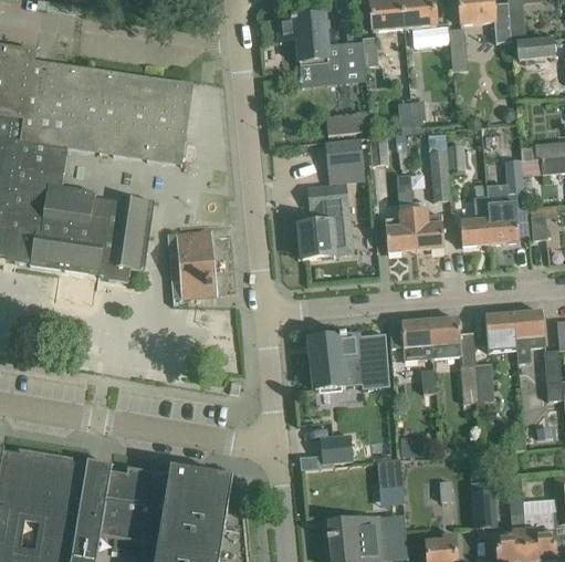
[(38,0),(35,8),(45,9),(46,0),(38,0)]
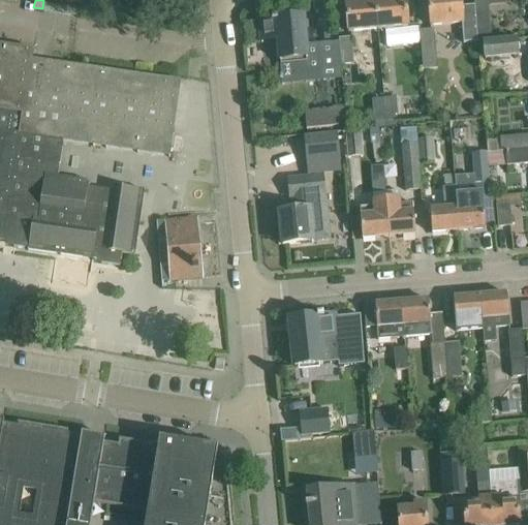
[(378,27),(375,0),(345,0),(345,4),(347,30),(378,27)]
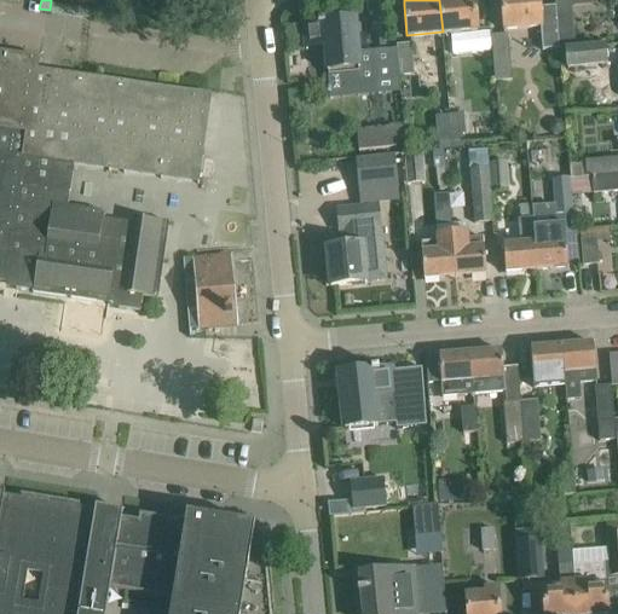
[(439,0),(443,32),(477,29),(473,0),(439,0)]
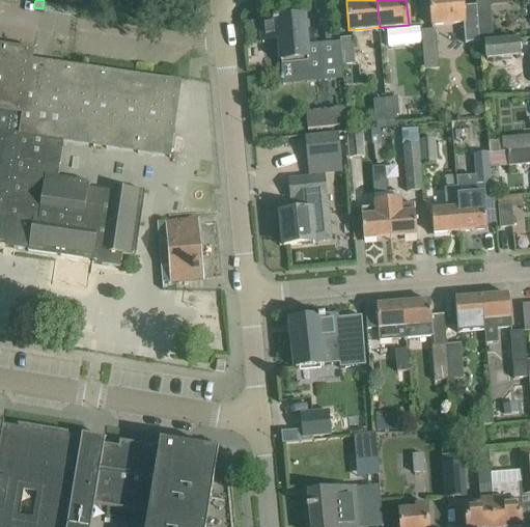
[(428,0),(430,14),(431,23),(449,21),(451,40),(465,39),(463,20),(464,20),(462,0),(428,0)]
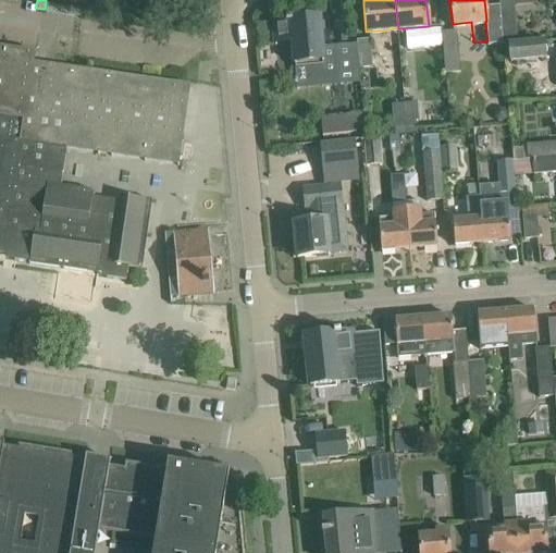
[(497,0),(503,41),(517,40),(513,0),(497,0)]
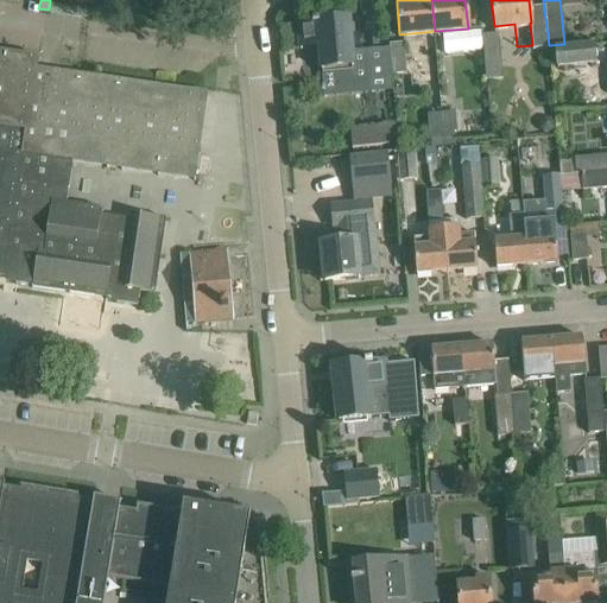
[(392,71),(390,40),(389,40),(389,44),(351,48),(348,14),(332,16),(332,18),(318,19),(317,17),(311,17),(311,19),(297,20),(299,45),(301,45),(301,42),(318,40),(321,67),(346,64),(348,80),(392,75),(392,71)]
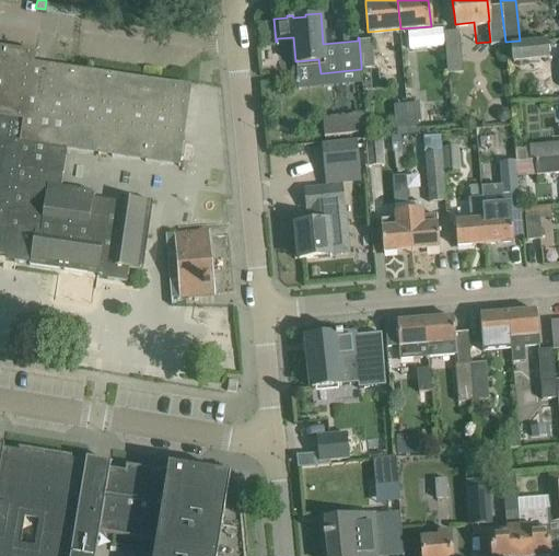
[(463,68),(459,26),(445,27),(449,69),(463,68)]
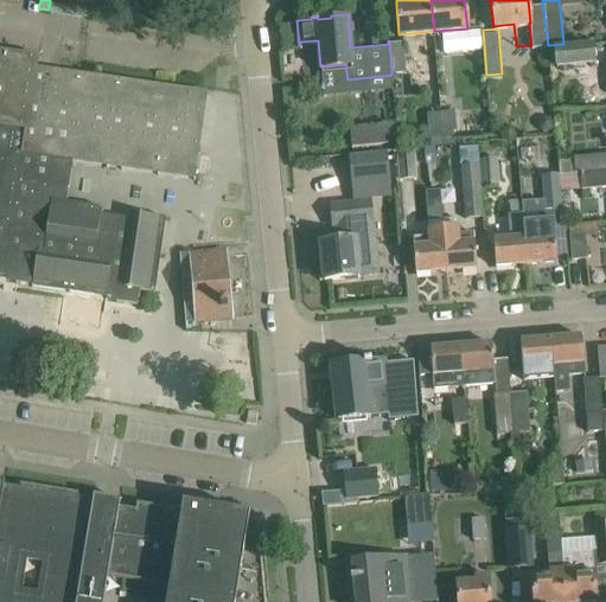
[(402,39),(389,40),(391,71),(404,70),(402,39)]
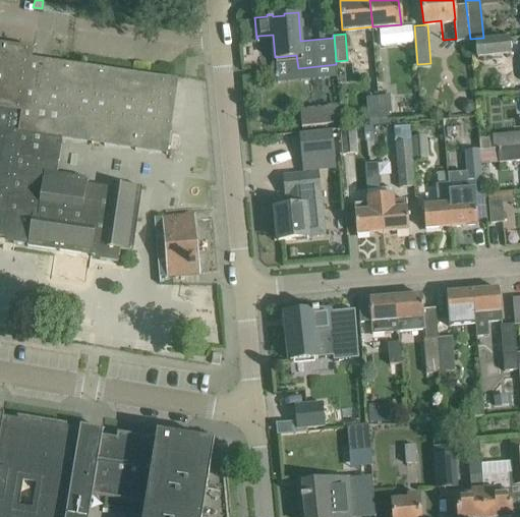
[(477,56),(509,53),(508,37),(476,40),(477,56)]
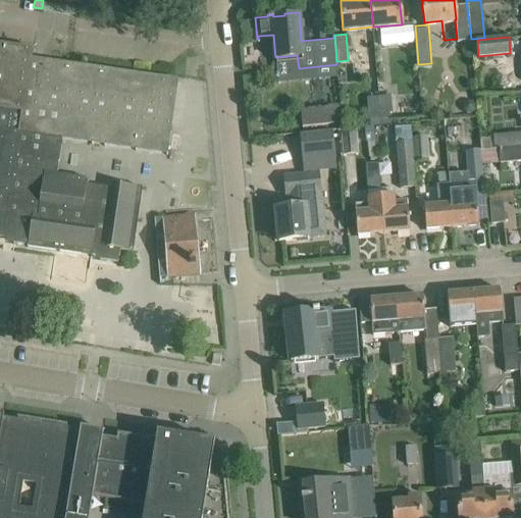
[(177,79),(30,57),(31,47),(33,47),(33,46),(0,41),(0,235),(4,236),(13,237),(12,241),(27,243),(25,244),(28,245),(28,243),(58,247),(58,249),(59,249),(59,247),(90,252),(90,253),(91,253),(91,252),(99,253),(99,257),(117,260),(119,248),(133,250),(137,217),(136,216),(140,186),(142,186),(142,185),(110,180),(109,186),(87,183),(88,176),(86,175),(86,177),(55,173),(61,137),(60,137),(60,136),(165,151),(165,152),(166,152),(171,118),(169,118),(175,80),(176,80),(177,79)]
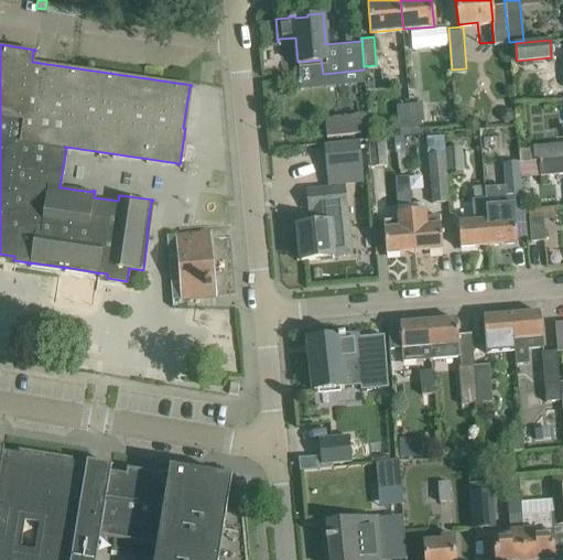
[(422,100),(397,103),(398,121),(423,119),(422,100)]
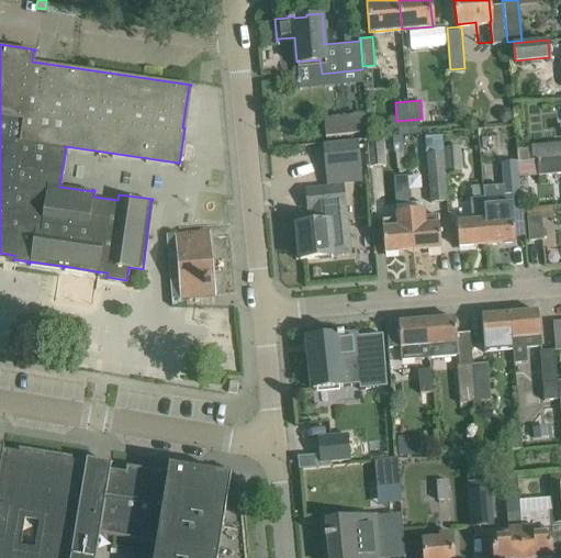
[(502,105),(498,110),(498,114),(503,119),(507,118),(511,114),(511,110),(507,105),(502,105)]
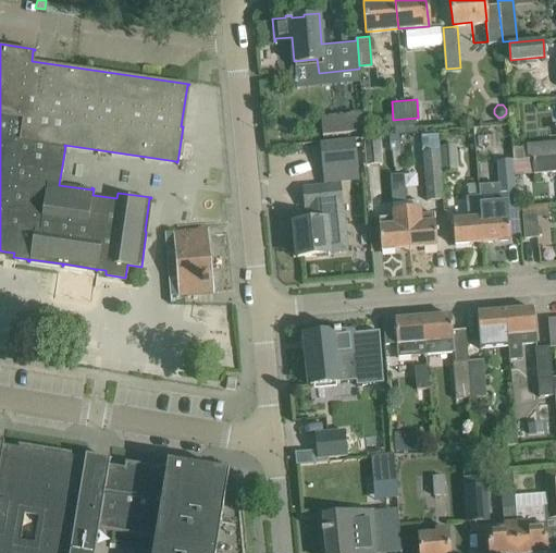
[(355,112),(320,115),(322,133),(357,130),(355,112)]
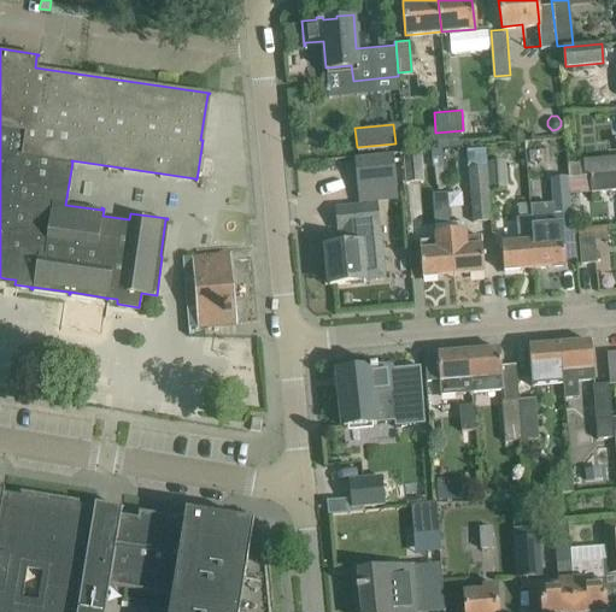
[(443,163),(441,146),(429,147),(432,164),(443,163)]
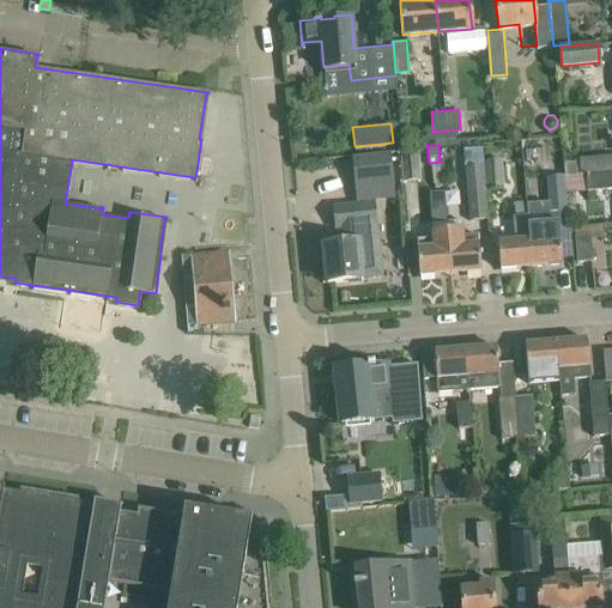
[(404,177),(420,176),(418,149),(401,150),(404,177)]
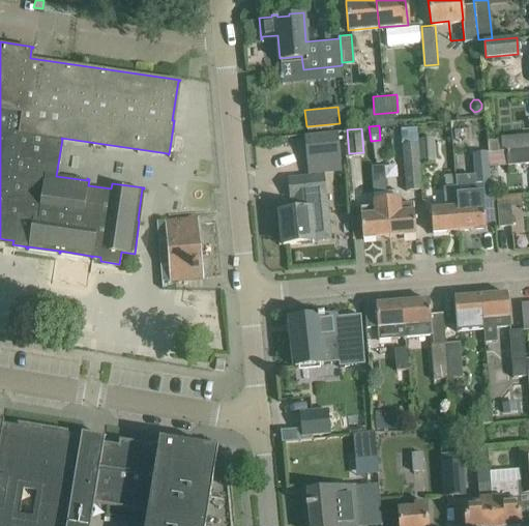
[(335,133),(305,136),(309,169),(323,167),(321,154),(338,153),(335,133)]
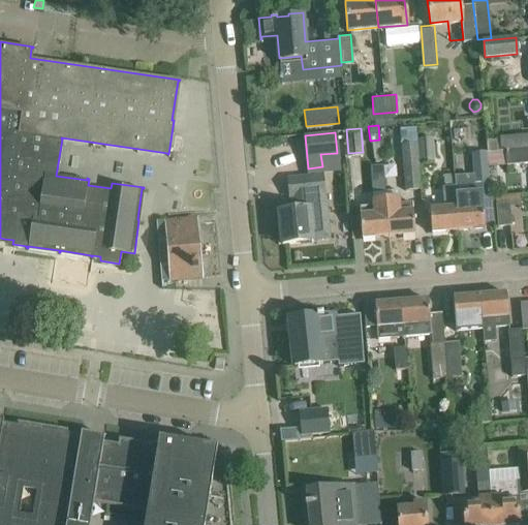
[(505,148),(527,145),(527,132),(499,134),(500,149),(505,148)]
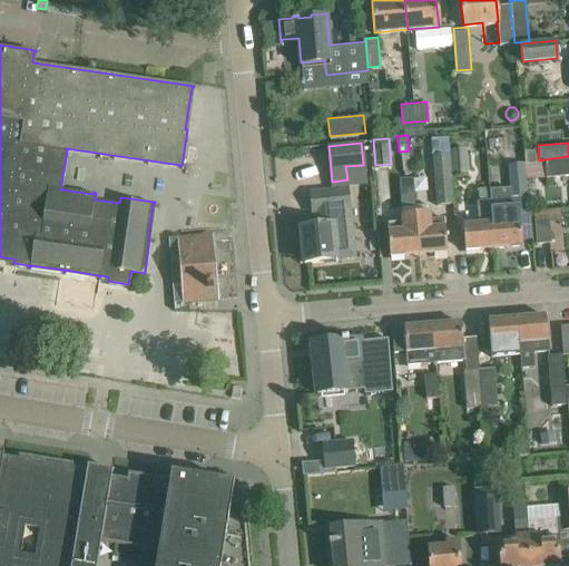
[(451,150),(452,174),(469,173),(468,144),(451,145),(451,150)]
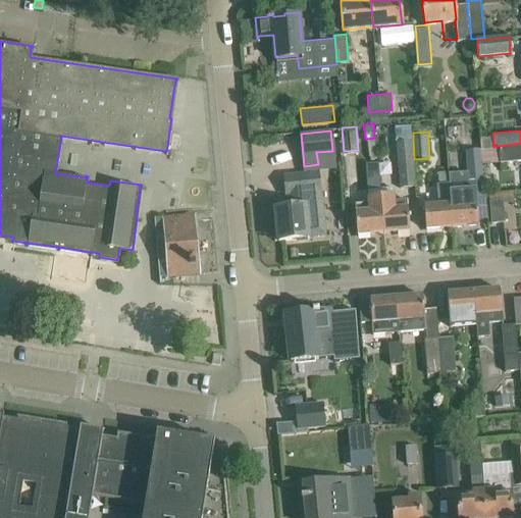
[(414,159),(413,138),(398,139),(401,184),(415,184),(414,159)]
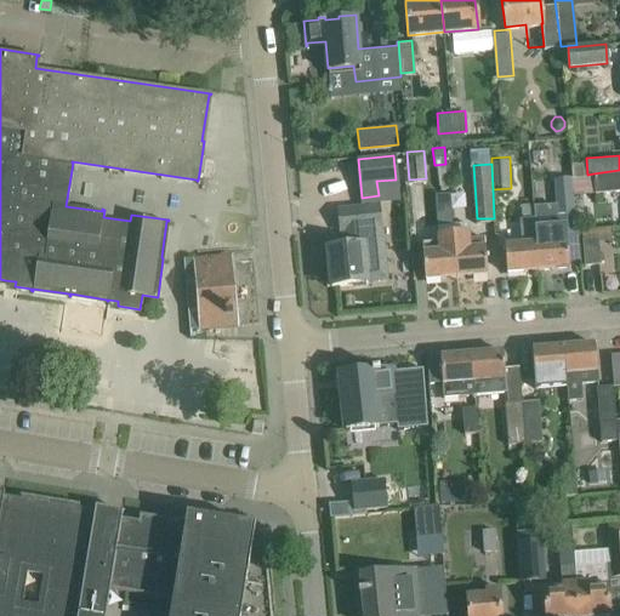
[(573,167),(557,167),(557,211),(574,210),(573,167)]
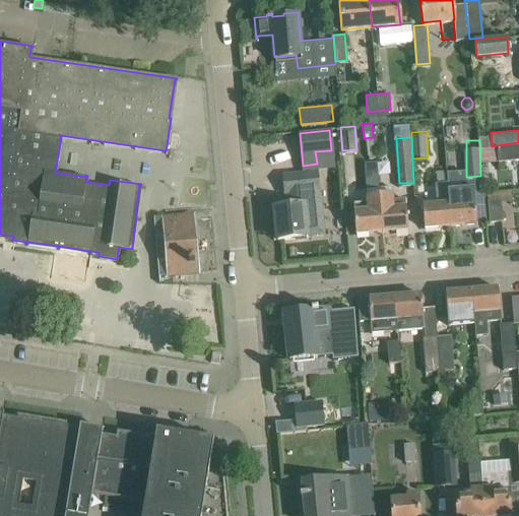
[(518,142),(497,145),(498,159),(518,157),(518,142)]
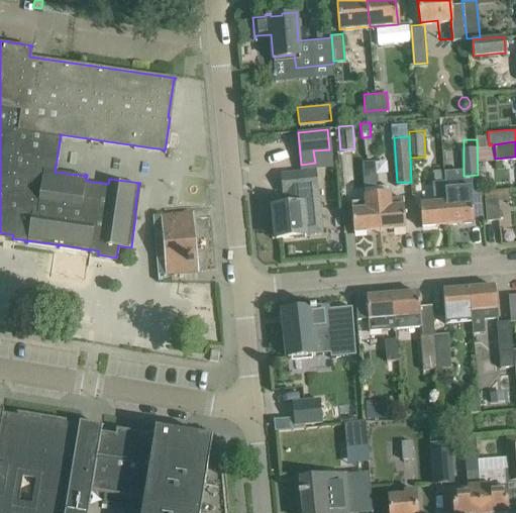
[(362,182),(375,181),(373,158),(360,159),(362,182)]
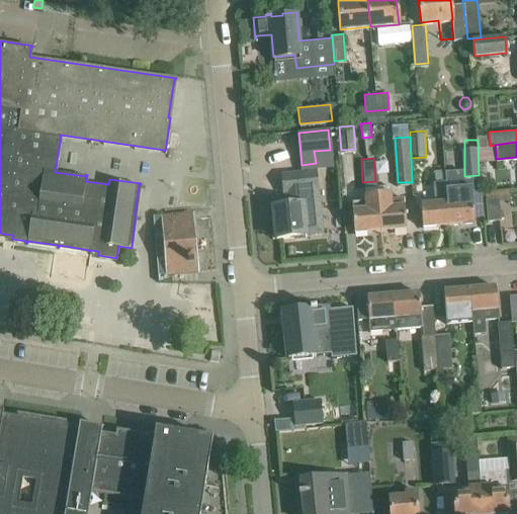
[(444,169),(432,170),(433,180),(444,179),(444,169)]
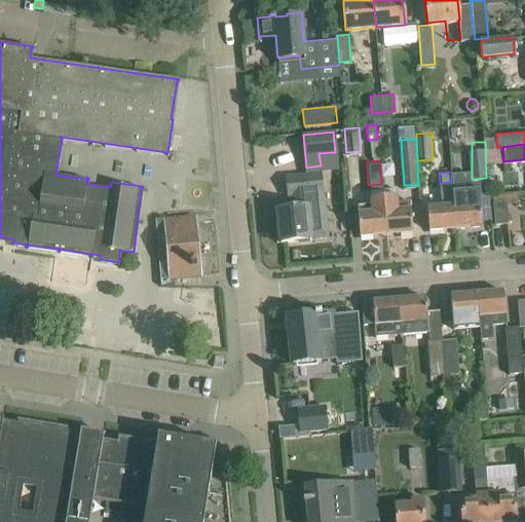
[(309,174),(286,176),(288,192),(293,192),(294,207),(276,208),(278,225),(274,225),(276,240),(280,240),(310,237),(310,235),(326,233),(321,188),(311,189),(309,174)]
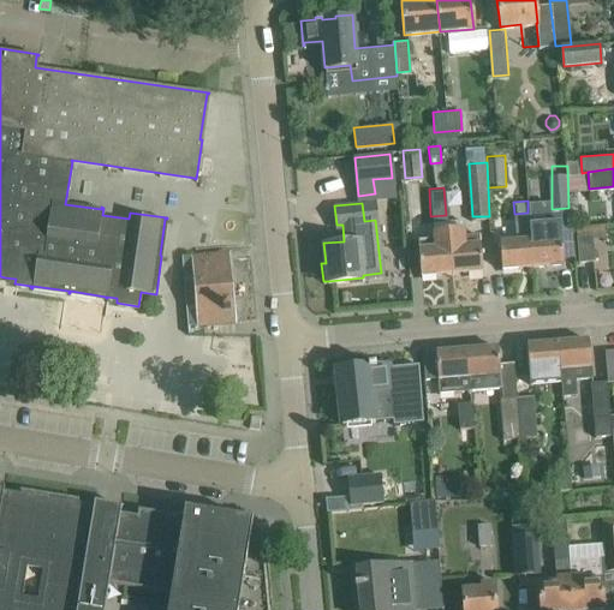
[(532,220),(534,237),(530,238),(532,264),(564,262),(560,217),(532,220)]
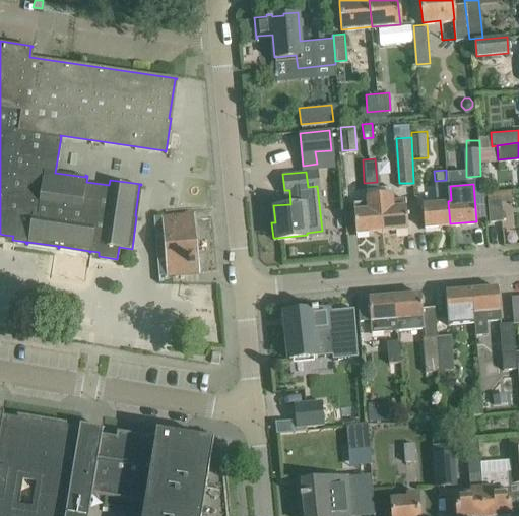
[(407,228),(406,204),(404,188),(378,190),(380,206),(382,230),(407,228)]
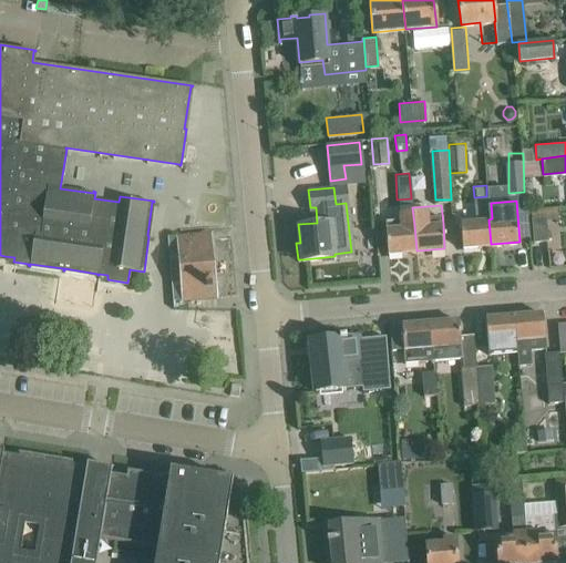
[(414,225),(400,226),(398,208),(383,211),(388,253),(417,251),(414,225)]
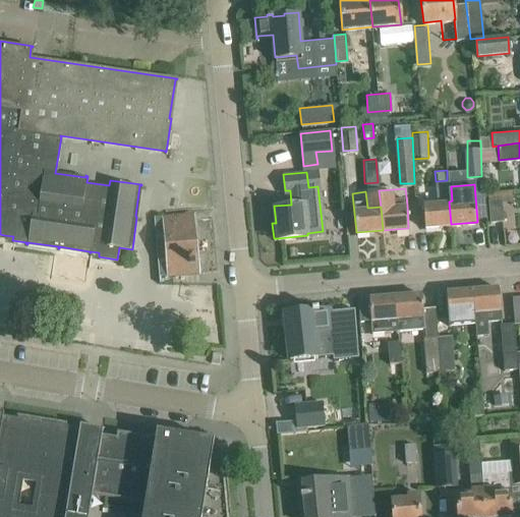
[(503,220),(502,199),(501,197),(487,198),(490,221),(503,220)]
